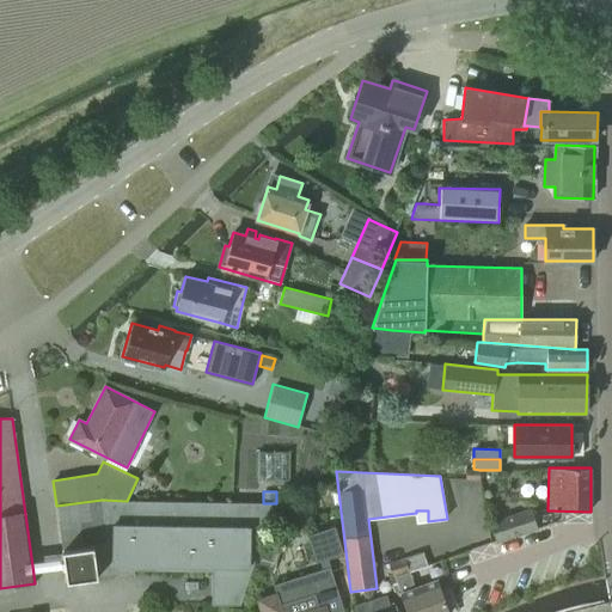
[(102,500),(56,506),(62,550),(61,550),(66,581),(115,574),(115,568),(132,565),(132,570),(212,571),(212,601),(212,604),(240,605),(274,503),(263,503),(232,502),(127,501),(102,500)]
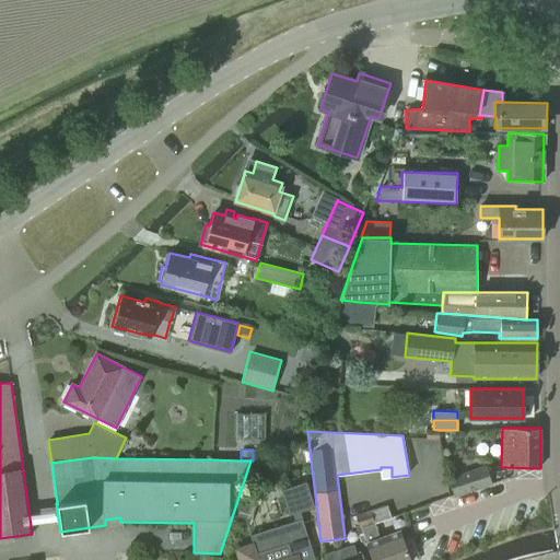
[(454,496),(492,483),(486,466),(447,478),(454,496)]
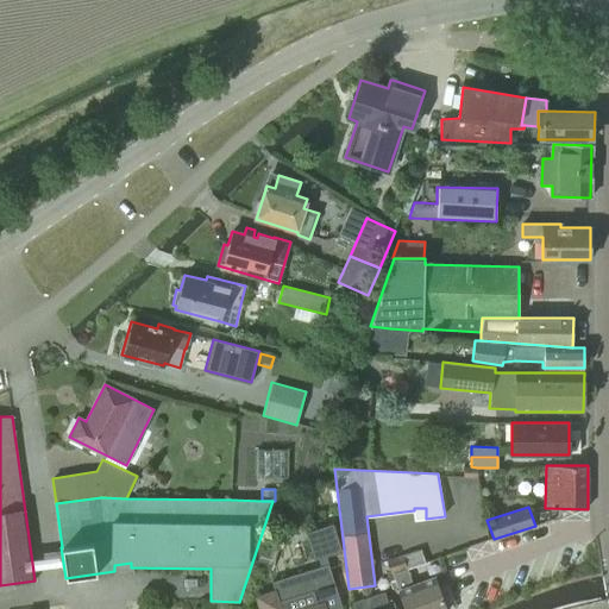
[(425,519),(426,519),(426,508),(414,508),(414,510),(414,520),(425,519)]
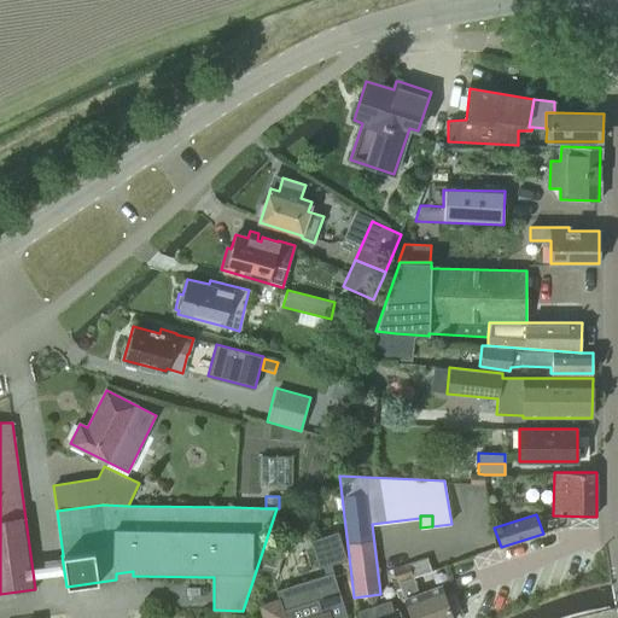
[(319,567),(324,566),(331,564),(347,559),(338,531),(309,540),(319,567)]
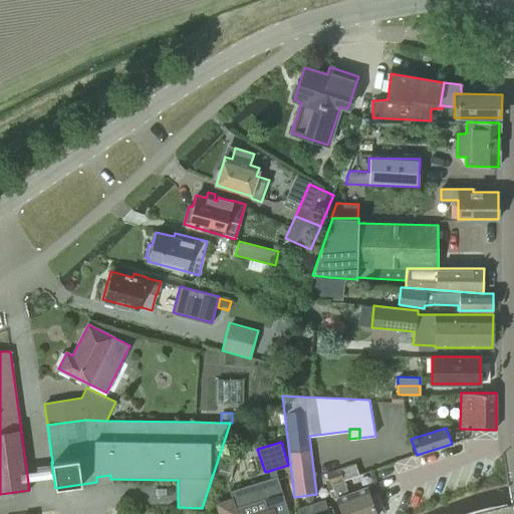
[(222,461),(217,476),(230,481),(236,465),(222,461)]
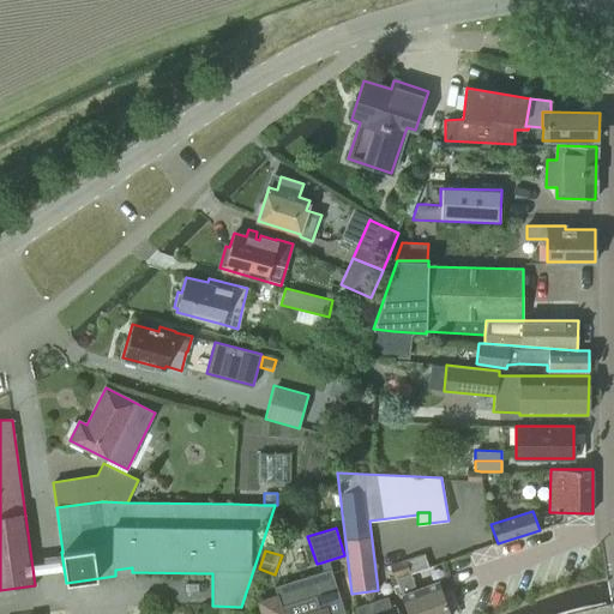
[(428,566),(426,558),(425,554),(405,560),(410,573),(428,567),(428,566)]
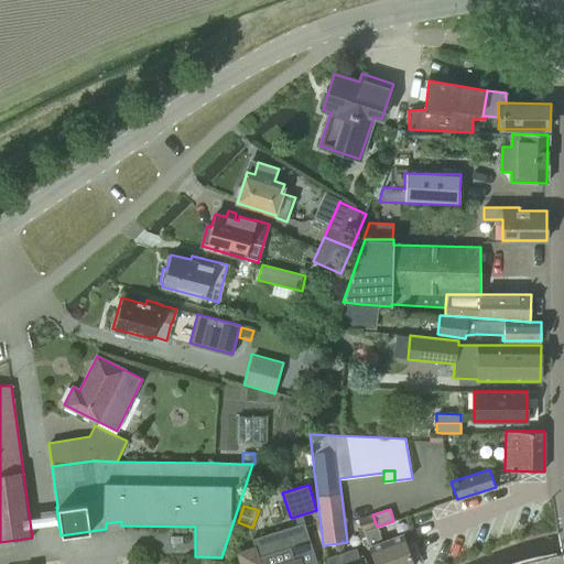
[(377,527),(372,514),(372,513),(358,519),(361,531),(364,531),(366,530),(368,529),(369,529),(377,527)]
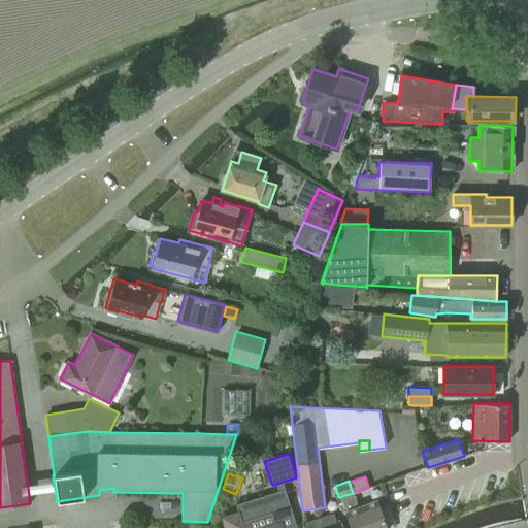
[(290,527),(297,526),(285,489),(283,482),(276,484),(278,491),(235,504),(238,512),(221,517),(224,527),(290,527)]
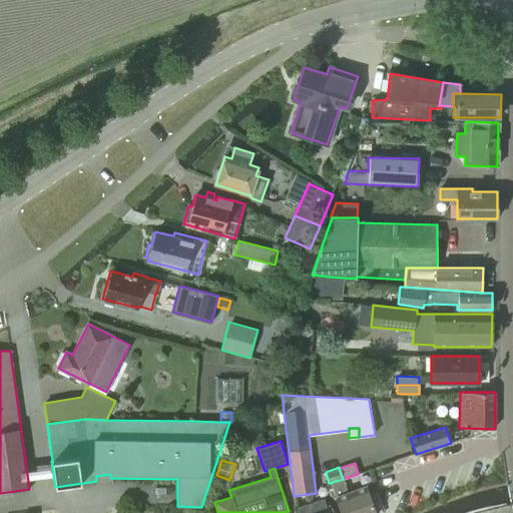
[(376,512),(366,486),(341,495),(338,496),(333,482),(331,483),(336,497),(341,512),(376,512)]
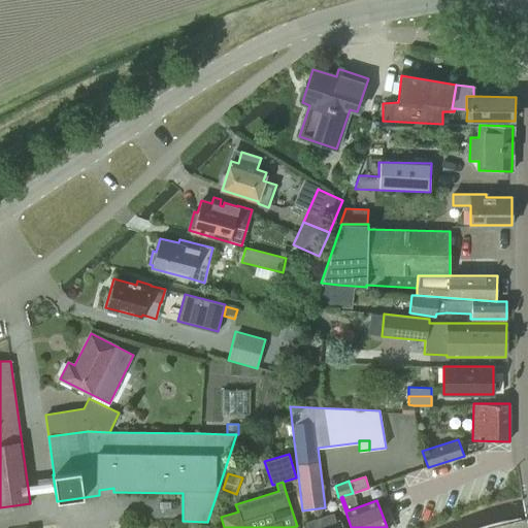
[(342,527),(343,527),(341,522),(336,523),(333,513),(305,522),(306,527),(342,527)]
